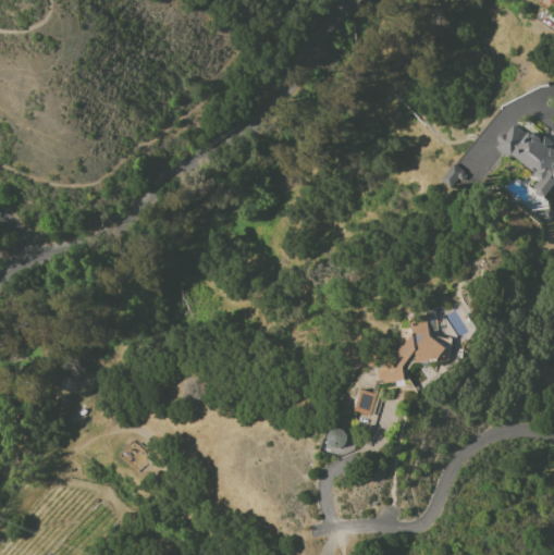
[(553,188),(551,187),(544,196),(539,196),(534,193),(533,188),(540,181),(532,174),(534,172),(532,170),(532,171),(515,158),(513,159),(511,157),(509,158),(495,147),(499,143),(497,142),(496,137),(500,133),(504,133),(506,134),(514,124),(525,134),(528,132),(530,134),(533,134),(540,138),(540,142),(544,136),(552,144),(549,148),(551,148),(553,150),(553,188)]
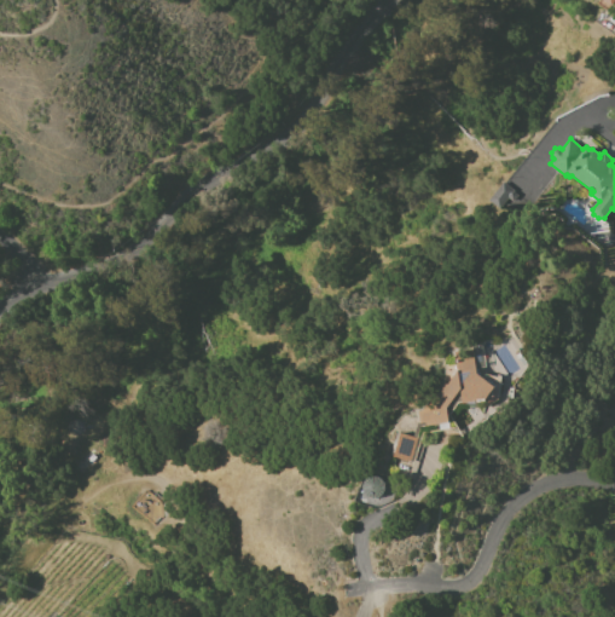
[(614,235),(614,241),(613,244),(607,246),(602,242),(602,236),(605,232),(610,231),(614,235)]
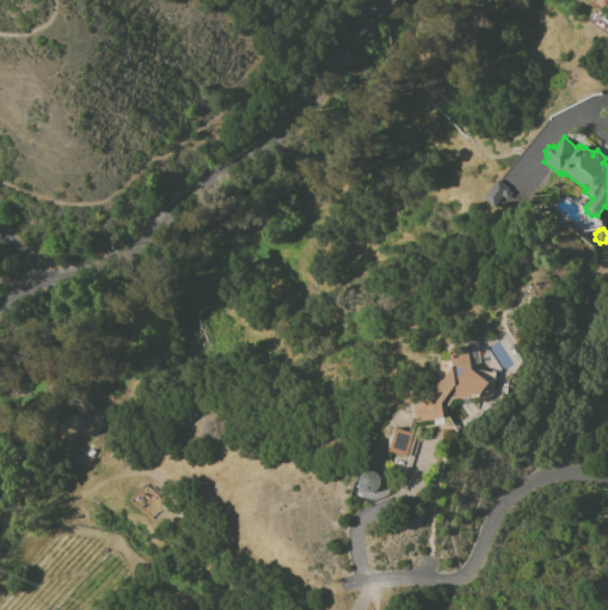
[(450,348),(467,346),(472,370),(489,383),(480,394),(480,397),(471,398),(470,396),(458,398),(456,397),(453,397),(444,410),(443,410),(443,418),(422,421),(421,418),(416,419),(413,404),(427,395),(438,378),(442,380),(453,366),(450,348)]
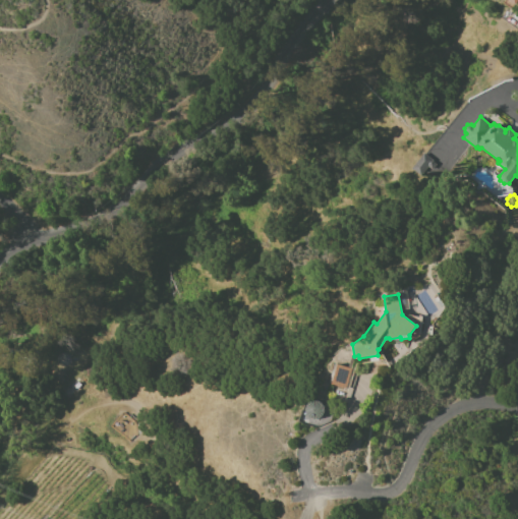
[(352,368),(346,388),(332,384),(338,364),(352,368)]
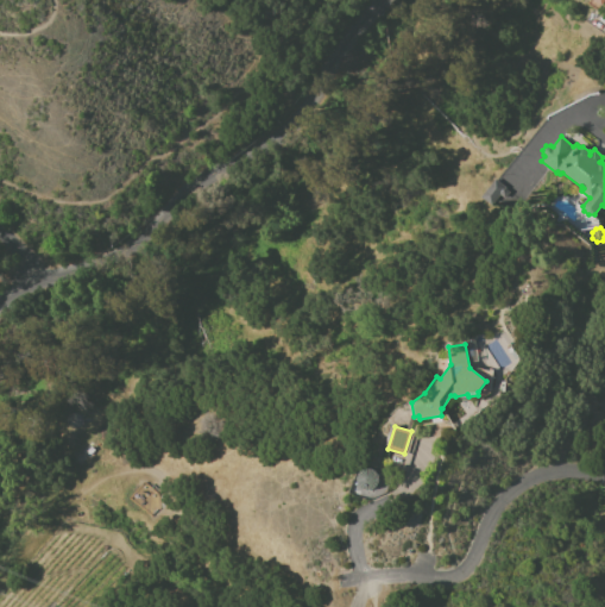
[(143,482),(164,501),(150,517),(128,498),(143,482)]
